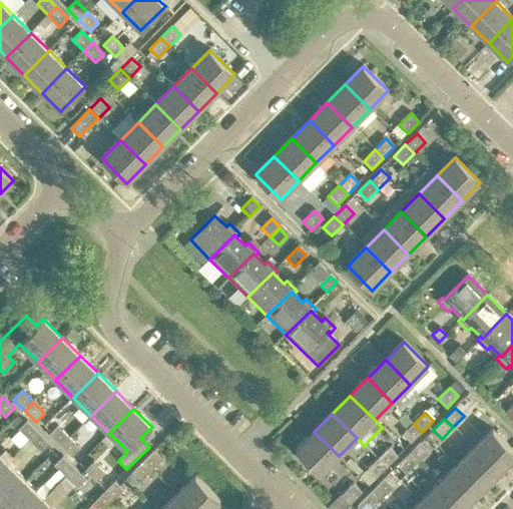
[(19,430),(30,441),(38,433),(27,422),(19,430)]
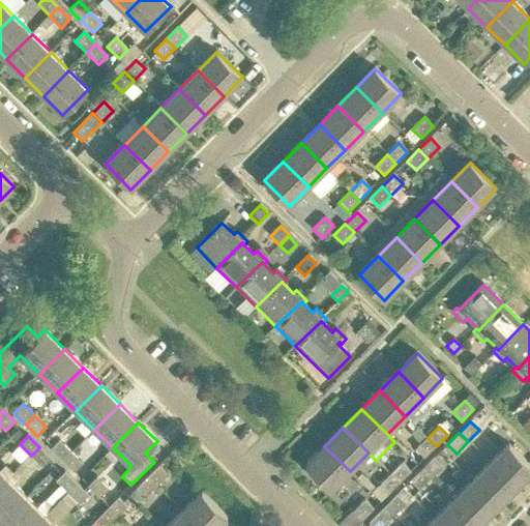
[(436,446),(428,438),(416,449),(424,458),(436,446)]
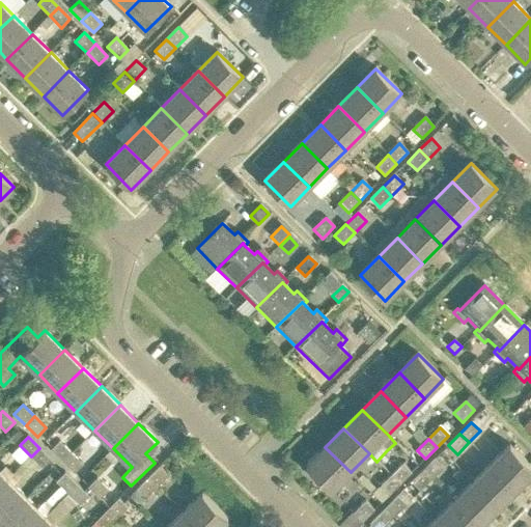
[(51,450),(63,462),(72,453),(60,442),(51,450)]
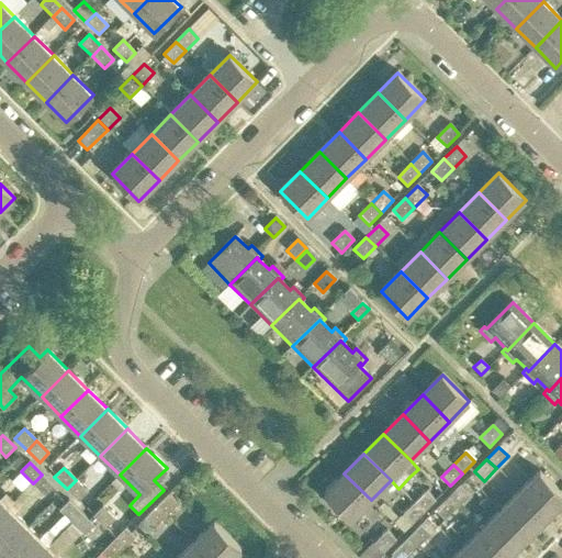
[(561,493),(540,471),(519,492),(547,519),(561,502),(561,493)]
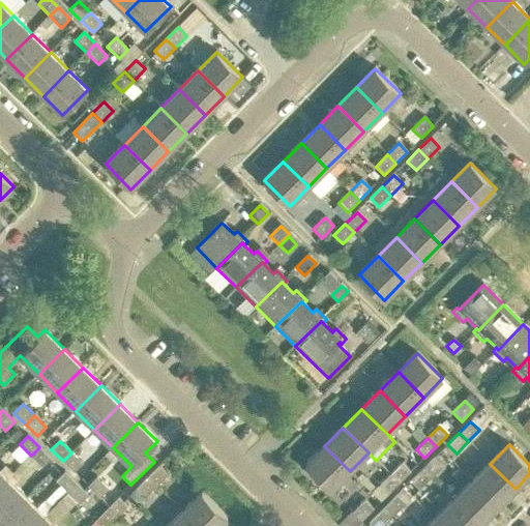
[(350,471),(324,446),(305,465),(331,490),(350,471)]
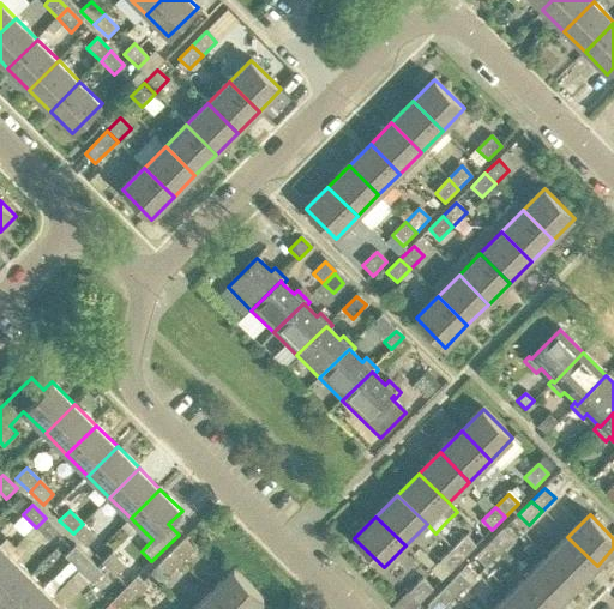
[(46,518),(36,528),(48,541),(47,543),(43,549),(50,555),(64,543),(56,535),(59,531),(46,518)]
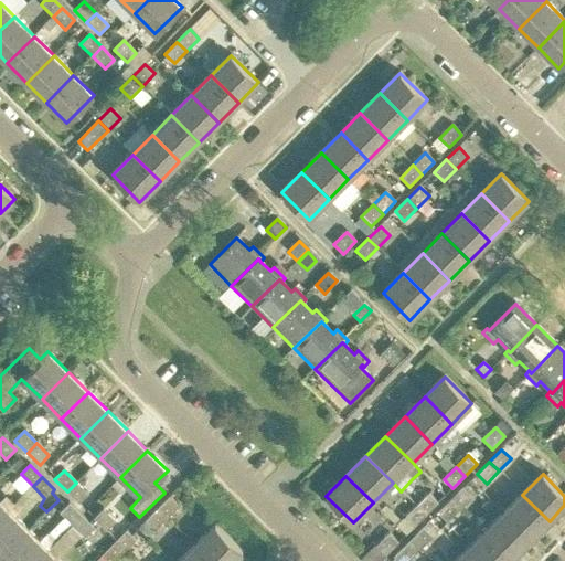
[(76,483),(67,491),(80,504),(88,495),(76,483)]
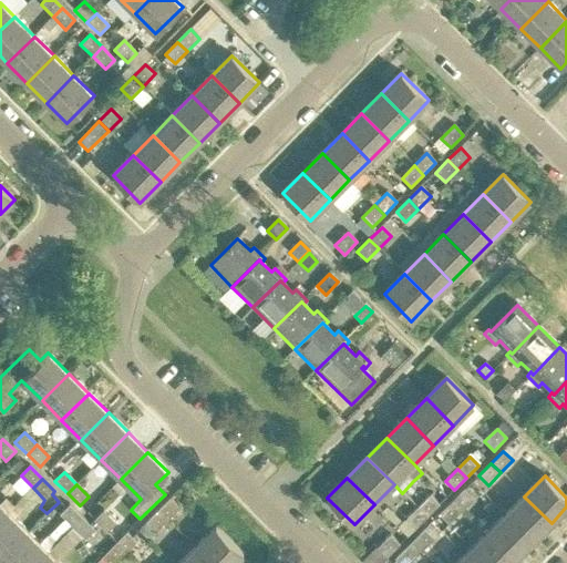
[(464,490),(452,503),(461,512),(473,500),(464,490)]
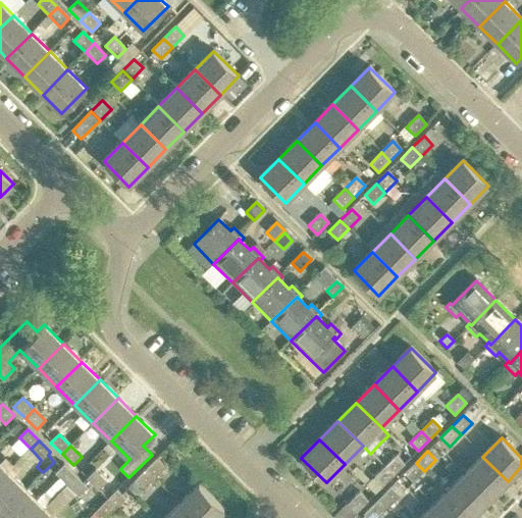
[(396,456),(384,468),(394,476),(405,465),(396,456)]
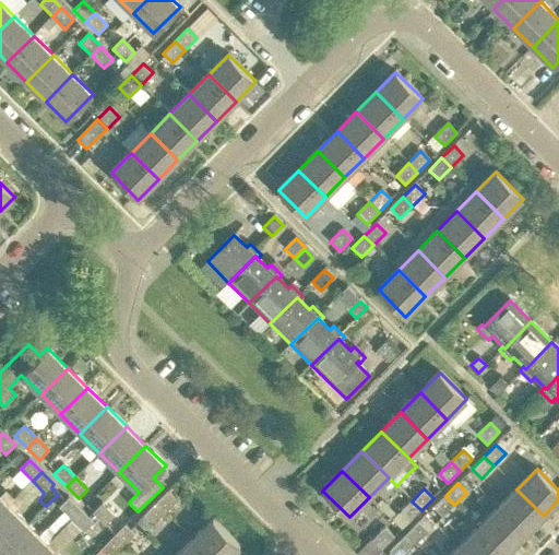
[(516,489),(498,508),(524,535),(544,516),(516,489)]
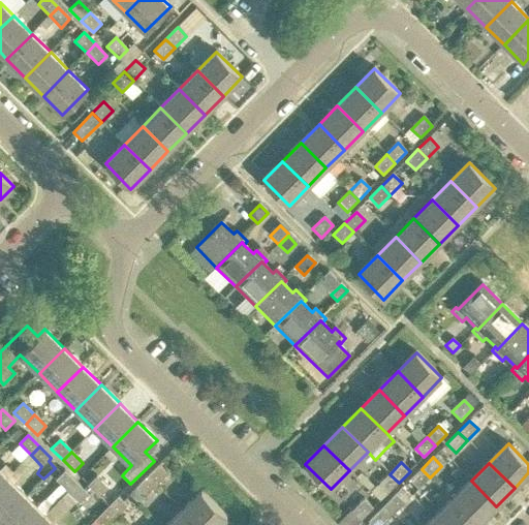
[(159,465),(148,476),(157,486),(168,473),(159,465)]
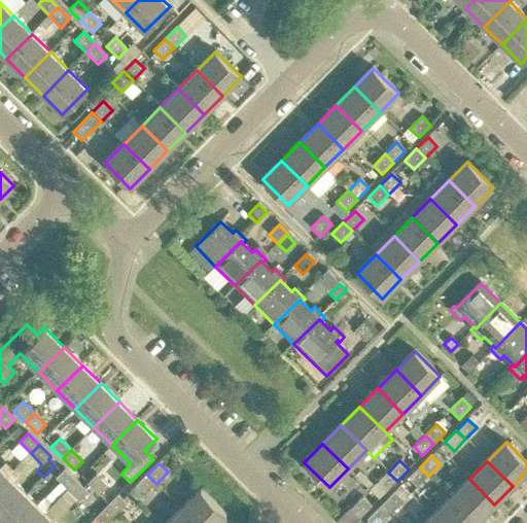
[(428,476),(420,467),(409,479),(417,487),(428,476)]
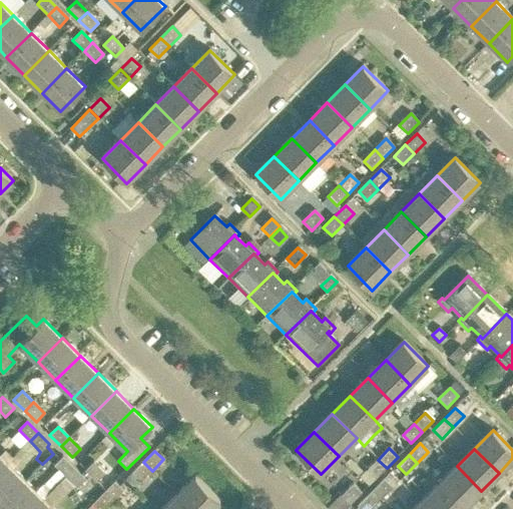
[(54,466),(66,477),(74,468),(63,457),(54,466)]
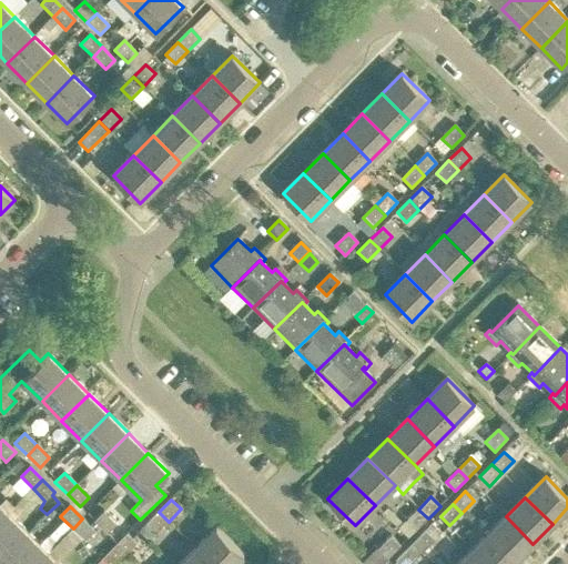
[(428,519),(418,510),(406,522),(416,531),(428,519)]
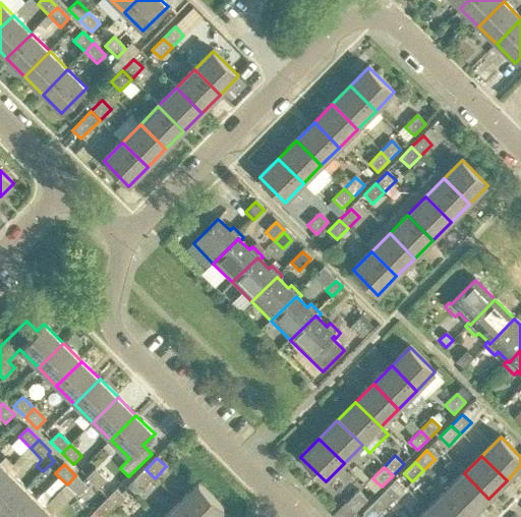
[(87,478),(99,490),(107,481),(96,469),(87,478)]
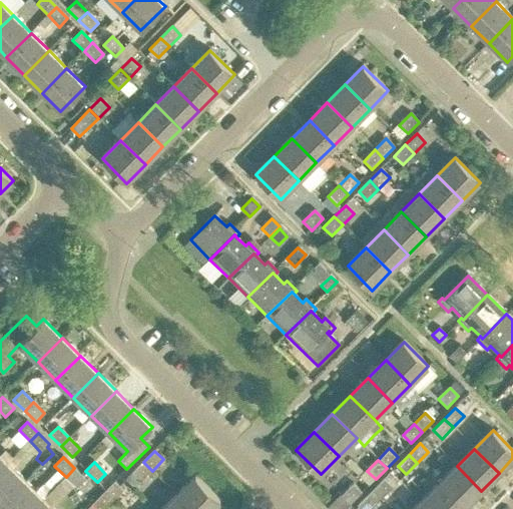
[(152,471),(143,462),(132,473),(141,482),(152,471)]
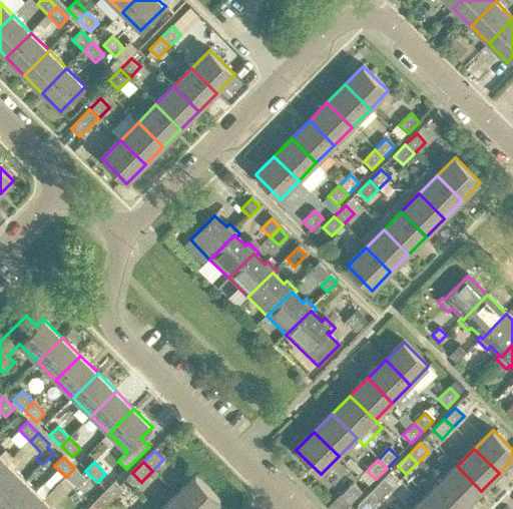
[(0,471),(0,504),(1,506),(26,481),(8,464),(0,471)]
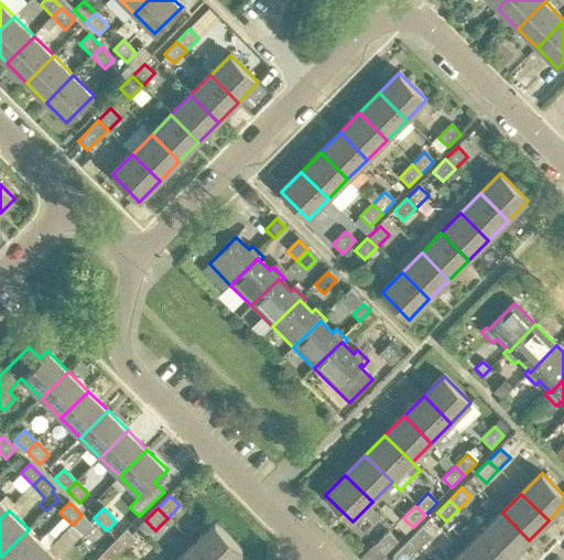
[(502,513),(483,532),(508,559),(510,559),(529,540),(502,513)]
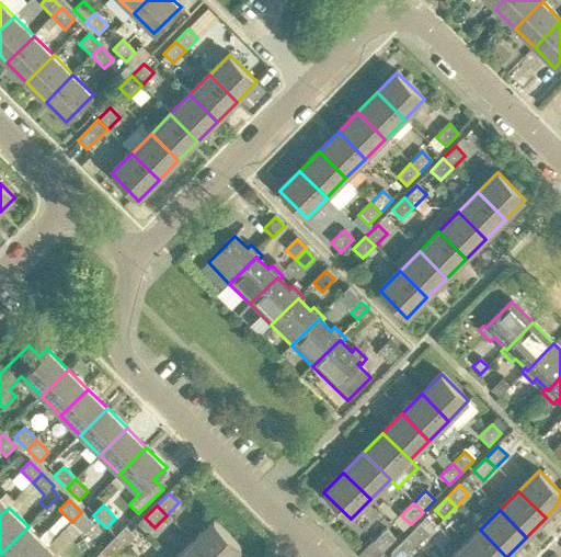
[(81,512),(72,522),(84,534),(93,524),(81,512)]
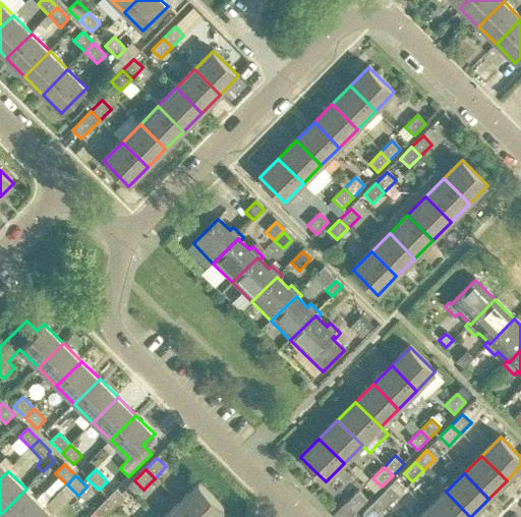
[(198,484),(180,503),(193,516),(216,516),(224,509),(198,484)]
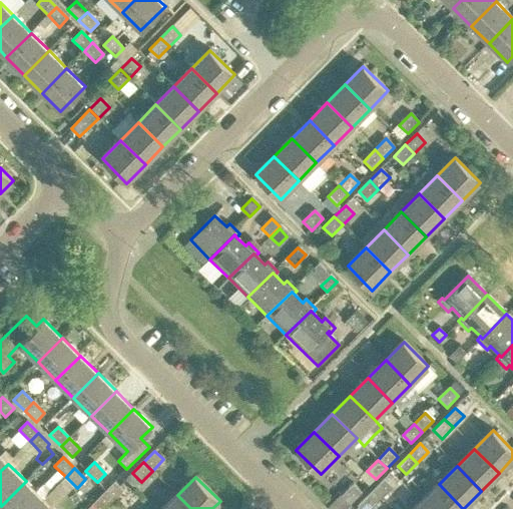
[(384,479),(373,490),(382,499),(393,488),(384,479)]
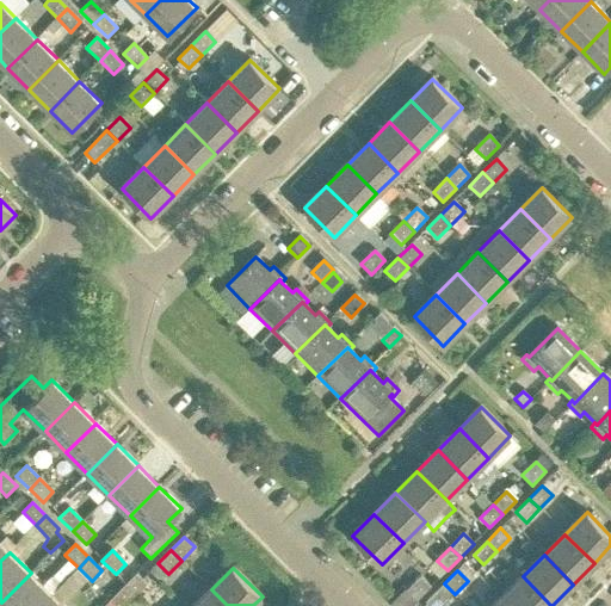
[(1,603),(4,605),(41,605),(53,594),(31,573),(1,603)]
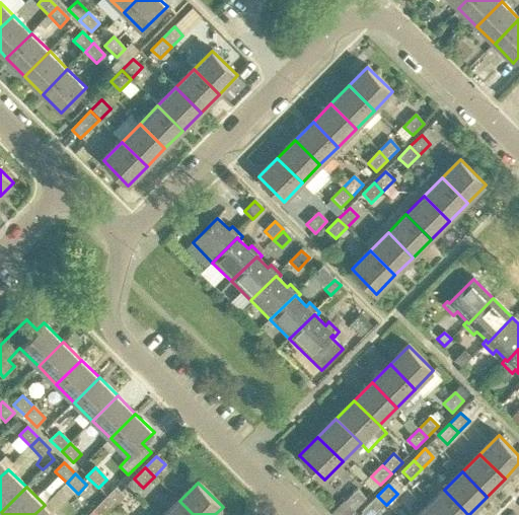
[(117,488),(104,499),(114,508),(125,497),(117,488)]
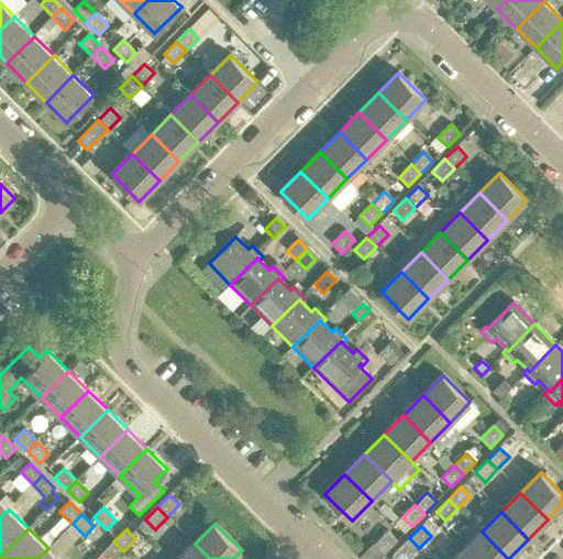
[(375,545),(384,554),(385,554),(397,541),(388,532),(375,545)]
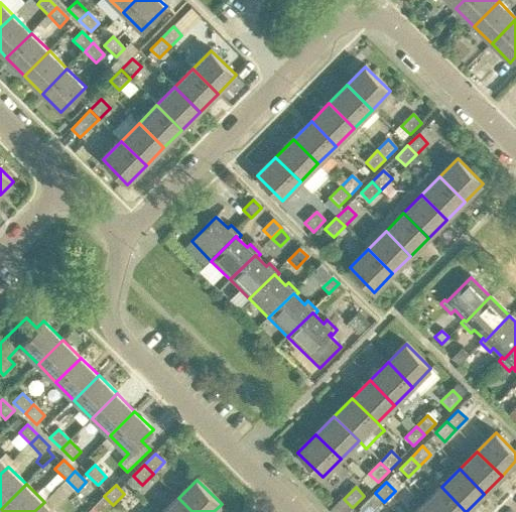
[(441,487),(423,505),(429,511),(465,511),(441,487)]
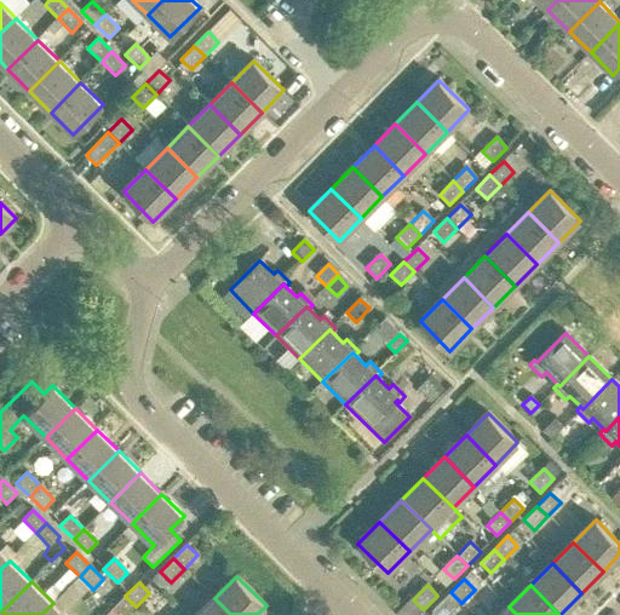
[(449,614),(461,603),(451,592),(432,611),(434,613),(432,614),(449,614)]
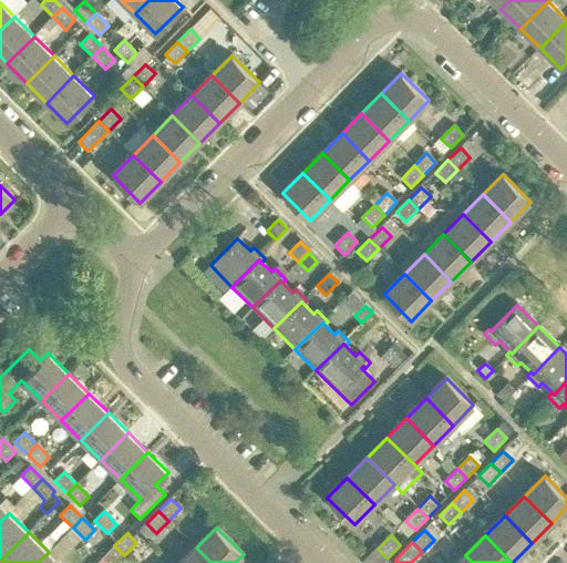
[(116,562),(124,555),(114,545),(102,559),(105,562),(116,562)]
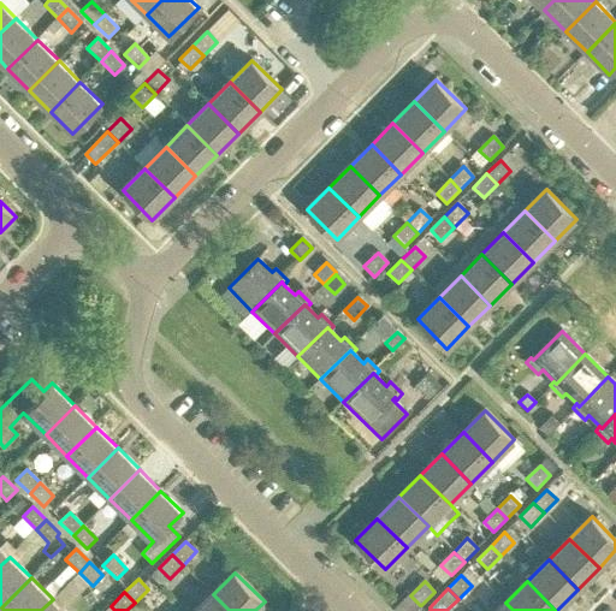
[(229,610),(213,594),(196,610),(229,610)]
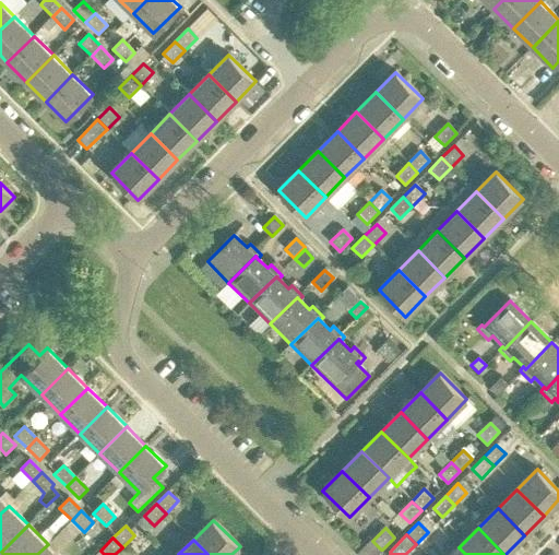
[(58,554),(48,544),(37,554),(58,554)]
